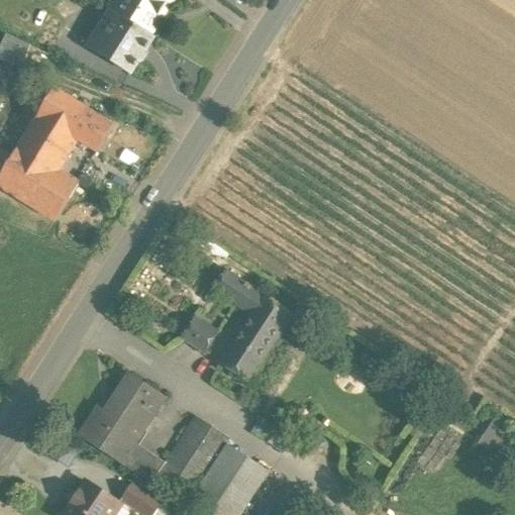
[(109,0),(105,6),(108,7),(147,32),(147,31),(167,0),(109,0)]
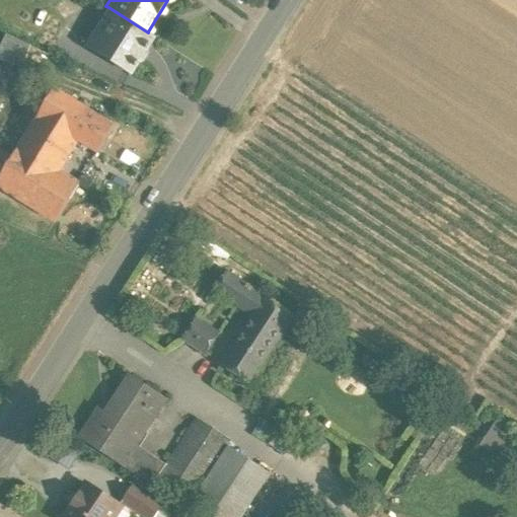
[(148,32),(108,7),(84,45),(128,72),(151,34),(148,32)]
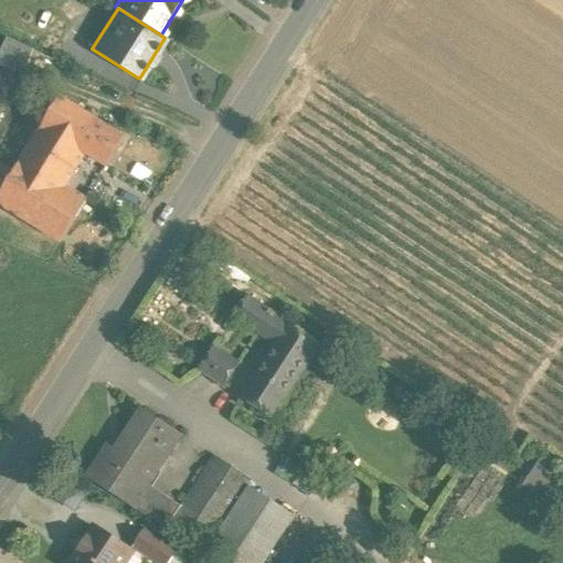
[(29,46),(3,34),(0,41),(0,64),(17,73),(29,46)]
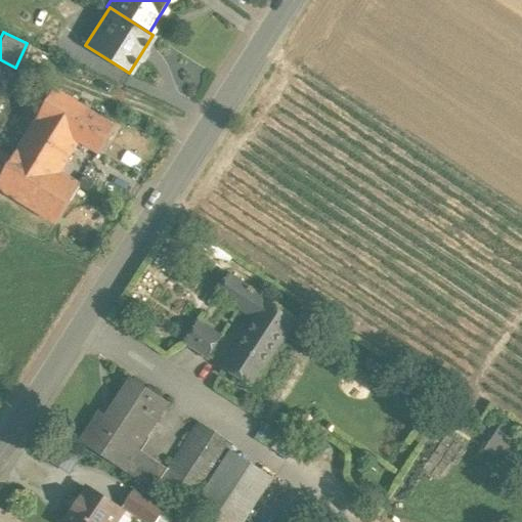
[(113,125),(52,87),(15,145),(56,171),(76,140),(95,153),(113,125)]
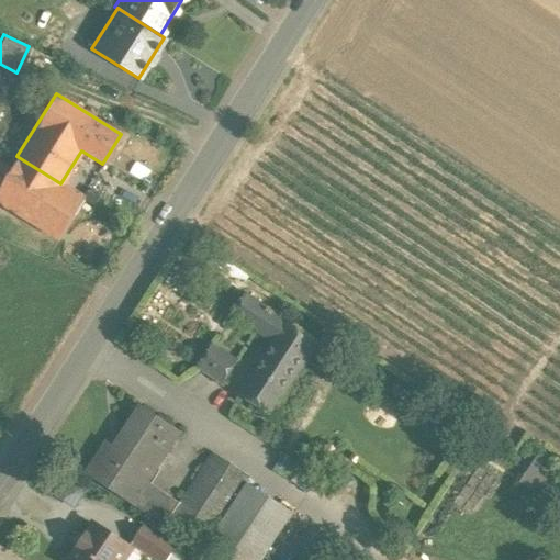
[(60,183),(17,156),(10,167),(0,183),(0,202),(57,238),(82,197),(60,183)]
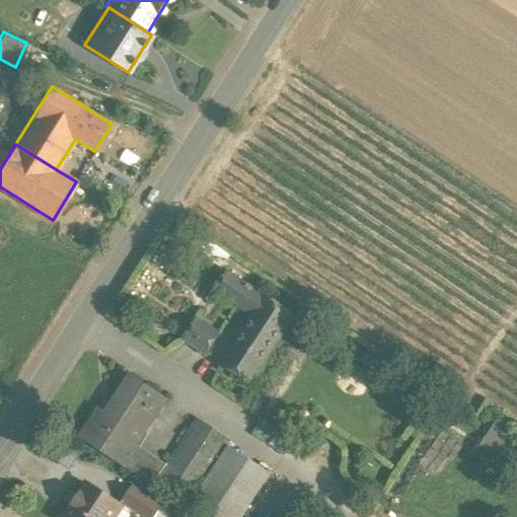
[(0,169),(9,154),(0,148),(0,169)]
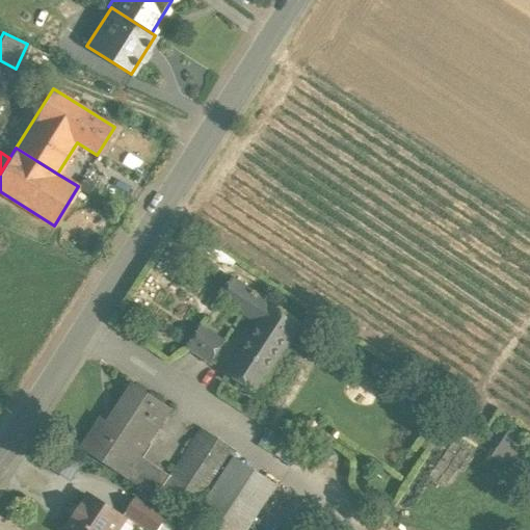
[(214,294),(235,309),(247,291),(227,276),(214,294)]
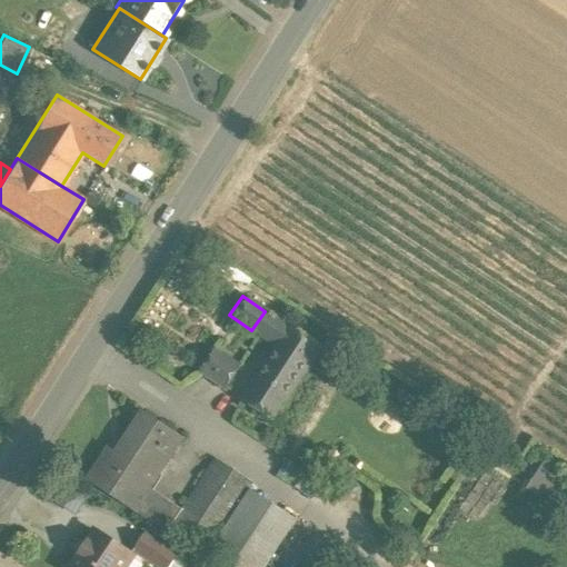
[(287,326),(268,312),(256,331),(275,344),(239,398),(268,418),(277,406),(279,407),(285,399),(282,397),(304,365),(305,366),(319,344),(288,324),(287,326)]
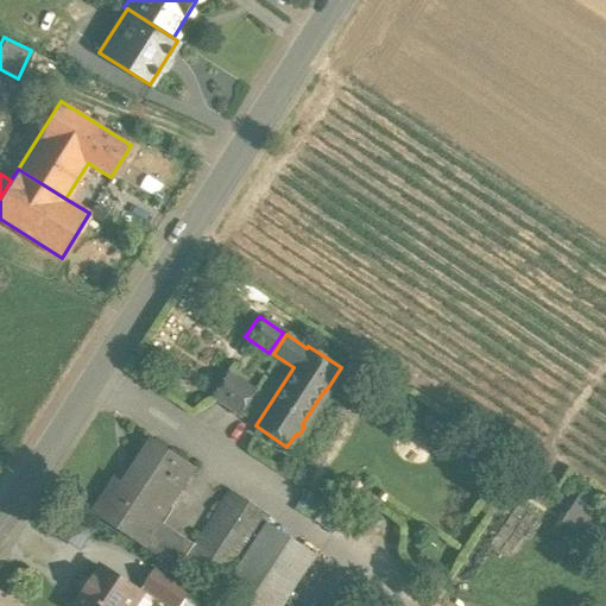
[(252,390),(226,372),(212,395),(238,412),(252,390)]
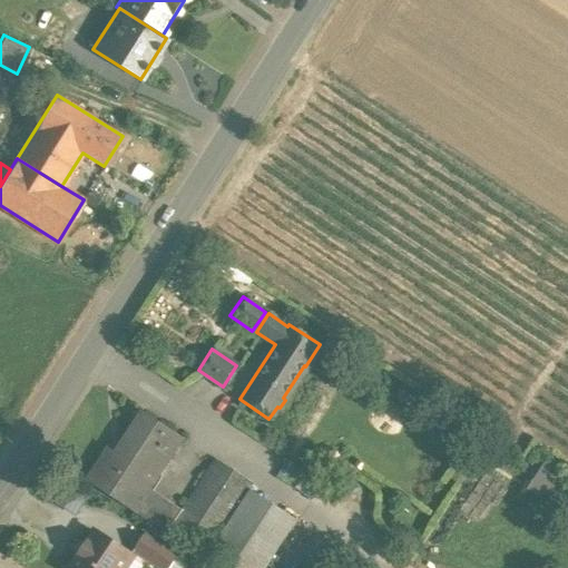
[(147,410),(121,449),(115,444),(91,480),(135,509),(150,487),(185,436),(147,410)]
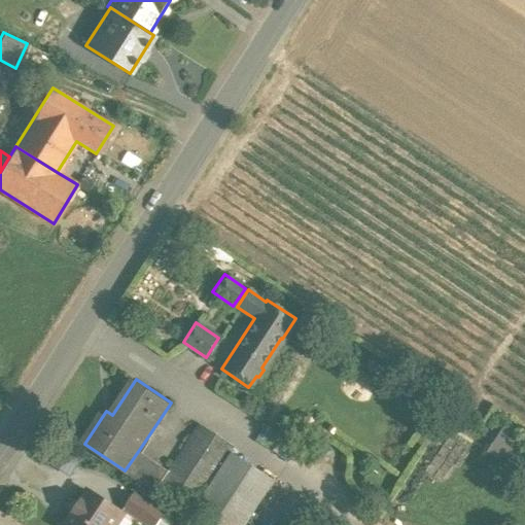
[(497,422),(485,449),(502,457),(515,430),(497,422)]
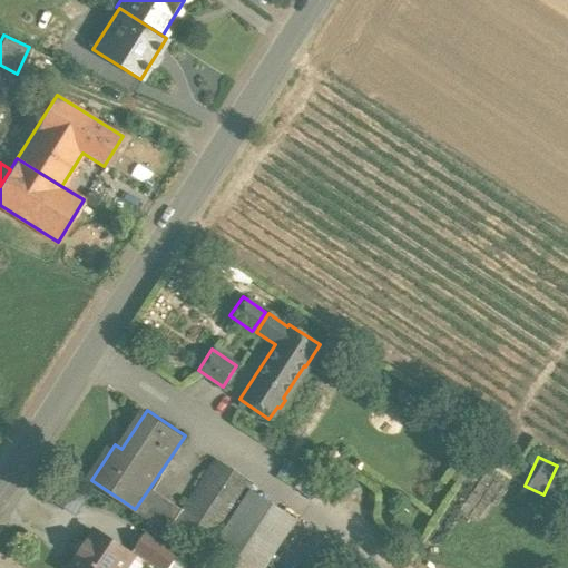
[(184,508),(168,531),(206,556),(251,489),(255,482),(217,458),(184,508)]
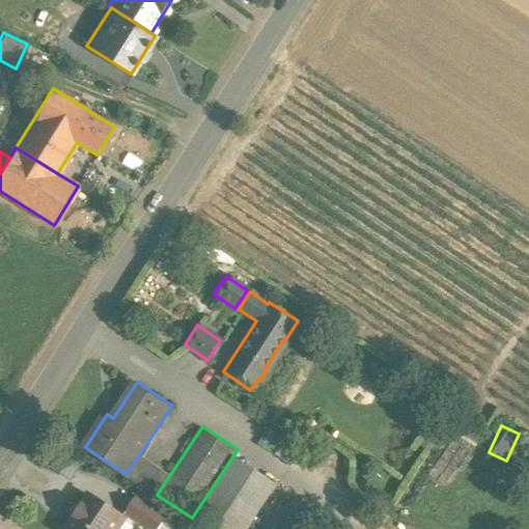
[(78,465),(61,453),(50,470),(67,481),(78,465)]
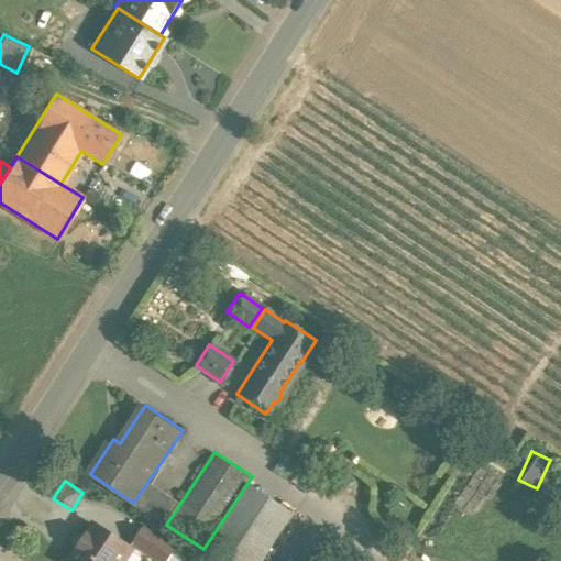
[(182,502),(149,481),(133,503),(166,525),(182,502)]
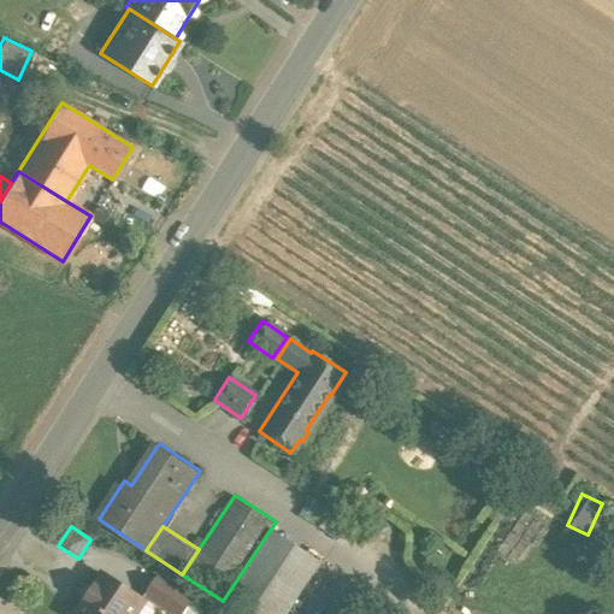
[(271,529),(223,601),(241,613),(288,613),(323,562),(271,529)]
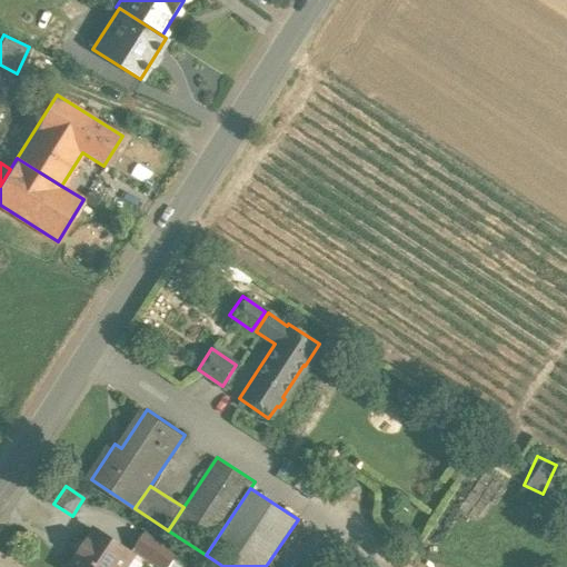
[(126,566),(133,556),(100,534),(77,566),(126,566)]
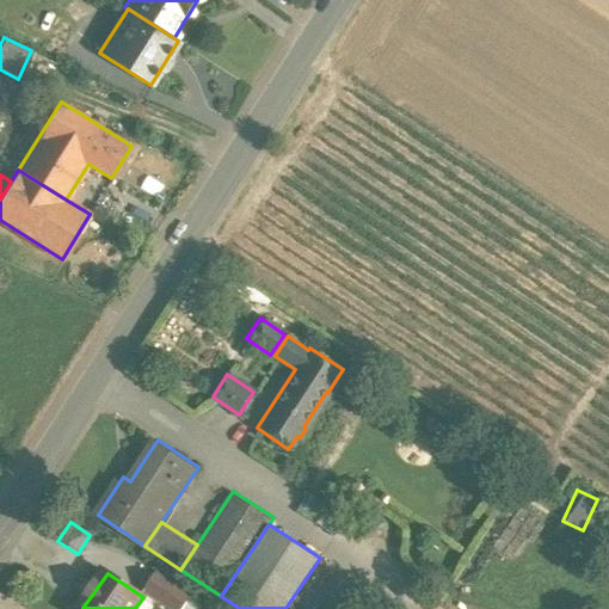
[(184,608),(192,596),(160,574),(148,592),(172,608),(184,608)]
